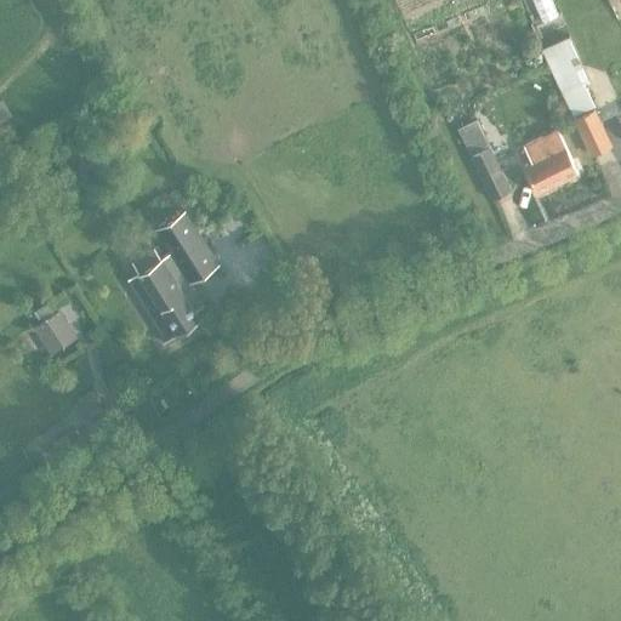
[(541,46),(573,114),(594,104),(584,81),(590,79),(568,34),(541,46)]
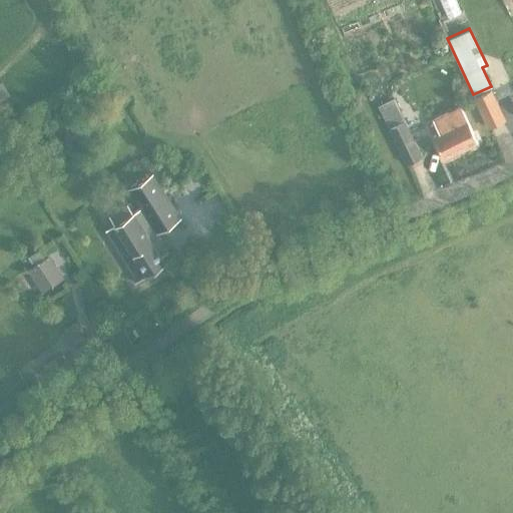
[(1,82),(0,82),(0,99),(8,94),(1,82)]
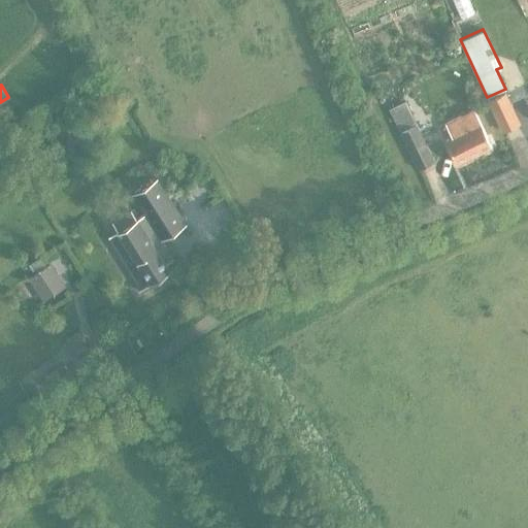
[(488,100),(502,130),(516,123),(519,121),(504,92),(488,100)]
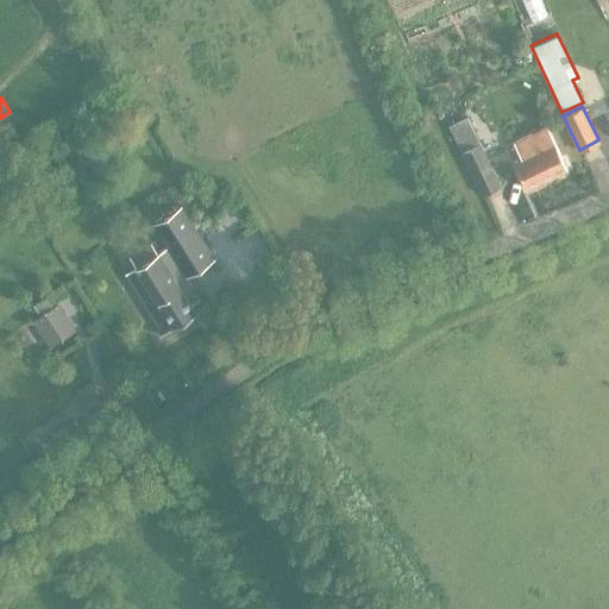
[(449,125),(462,151),(483,194),(501,184),(468,115),(449,125)]
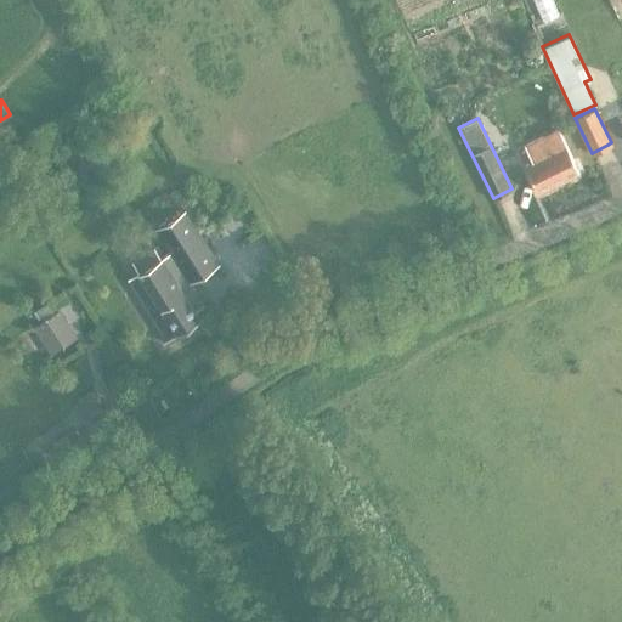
[(532,160),(525,164),(538,192),(580,171),(566,143),(558,129),(525,145),(532,160)]
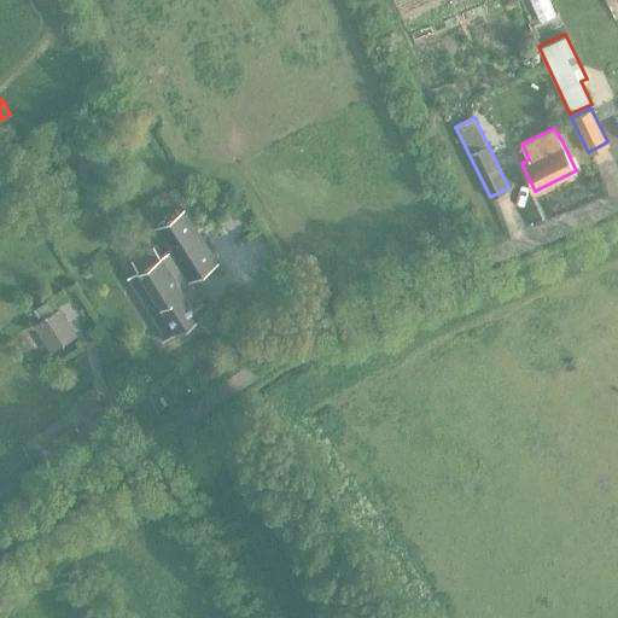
[(138,272),(128,277),(167,337),(199,316),(193,307),(203,301),(190,279),(217,261),(184,208),(153,226),(169,250),(159,256),(153,245),(130,260),(138,272)]
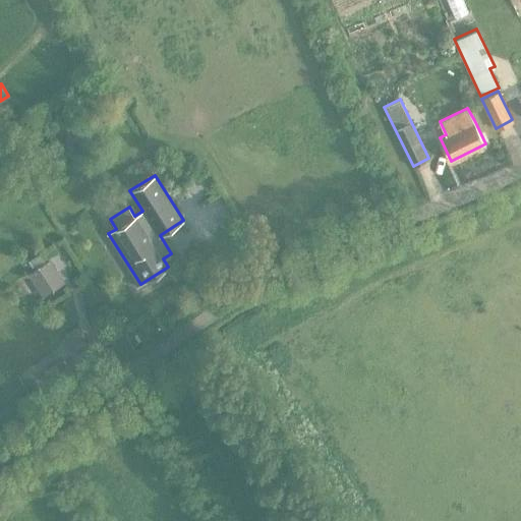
[(62,282),(48,261),(49,259),(48,259),(46,261),(41,252),(32,258),(37,267),(30,271),(31,272),(33,270),(46,291),(44,293),(45,294),(63,283),(62,282)]
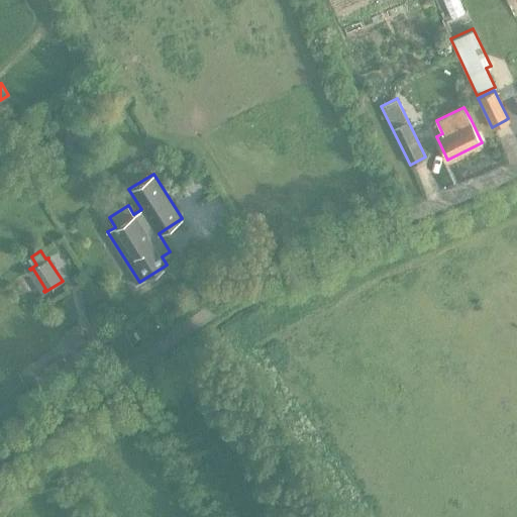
[(68,327),(79,345),(88,339),(77,321),(68,327)]
